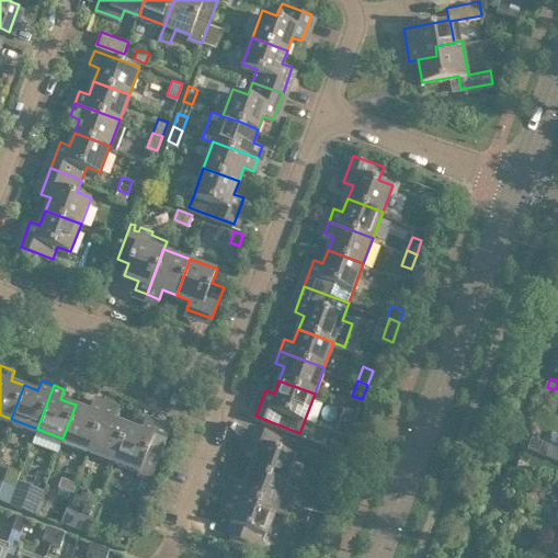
[(63,439),(88,448),(104,405),(92,400),(89,409),(76,405),(63,439)]
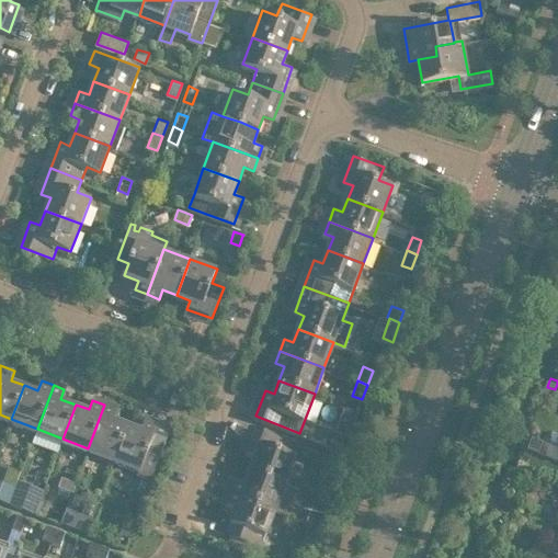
[(88,448),(114,458),(127,423),(114,419),(118,409),(104,405),(88,448)]
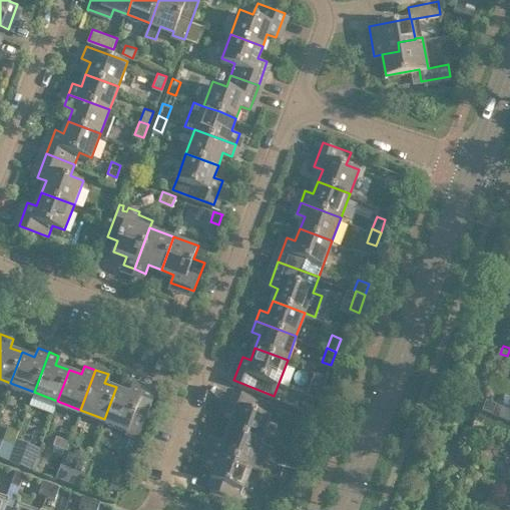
[(312,380),(324,384),(327,375),(315,371),(312,380)]
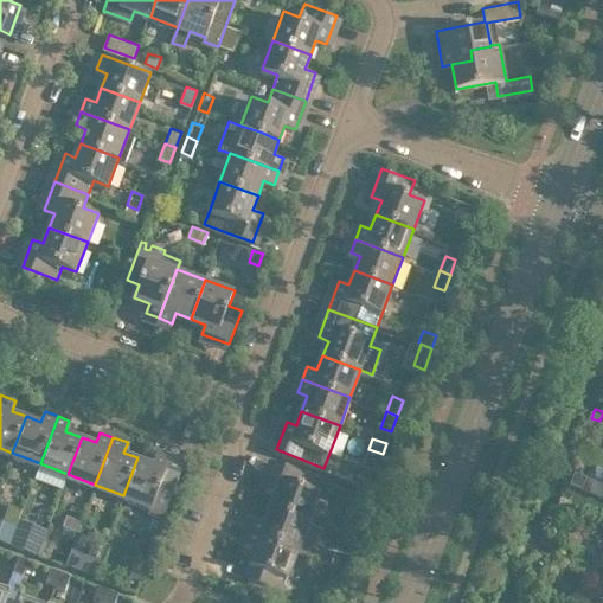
[(138,457),(123,495),(154,506),(153,510),(168,515),(187,464),(156,453),(153,463),(138,457)]
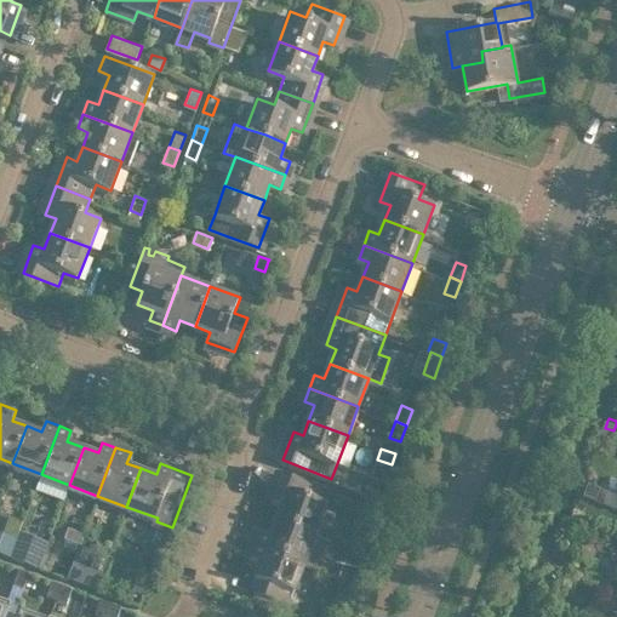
[(283,503),(278,518),(315,532),(326,503),(312,497),(316,484),(283,472),(273,500),(283,503)]
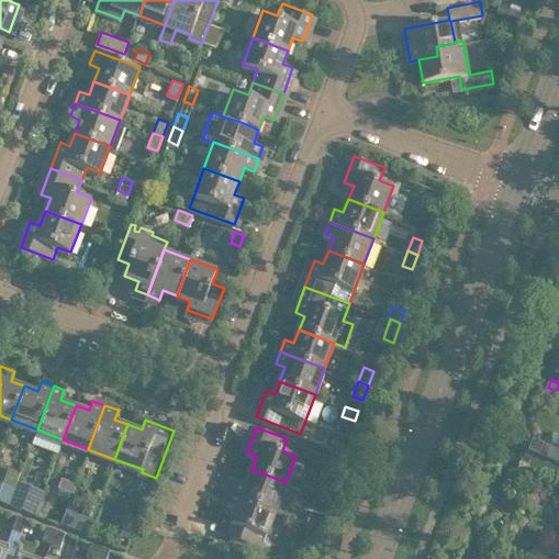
[(236,479),(231,491),(276,507),(286,482),(252,469),(246,483),(236,479)]
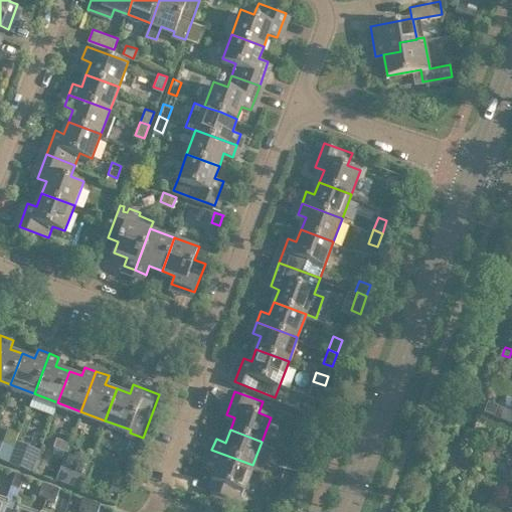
[(53,445),(66,450),(69,441),(56,436),(53,445)]
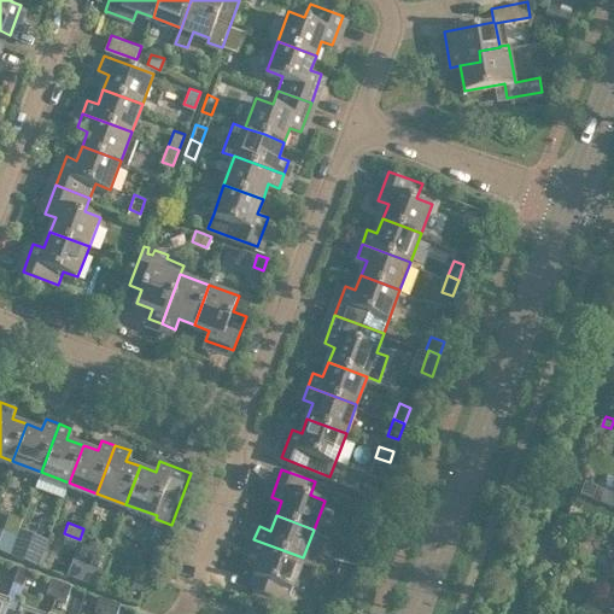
[(0,525),(0,547),(10,550),(17,532),(3,527),(0,525)]
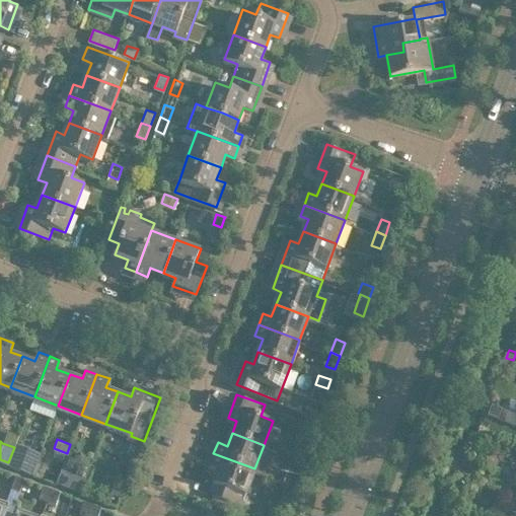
[(14,447),(8,462),(32,471),(32,470),(37,459),(40,450),(16,441),(14,447)]
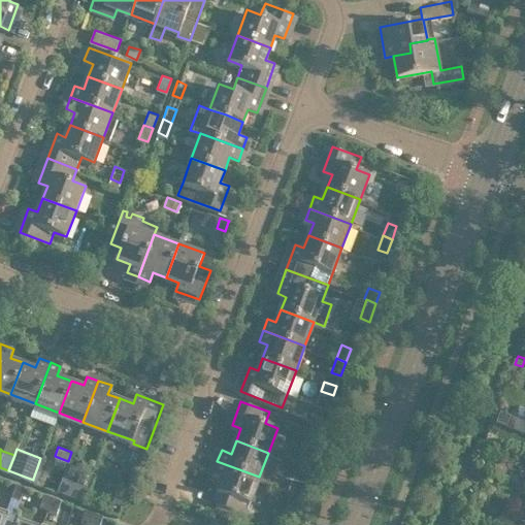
[(230,509),(237,512),(245,514),(259,477),(217,461),(212,472),(222,476),(217,490),(221,492),(217,503),(225,506),(230,509)]
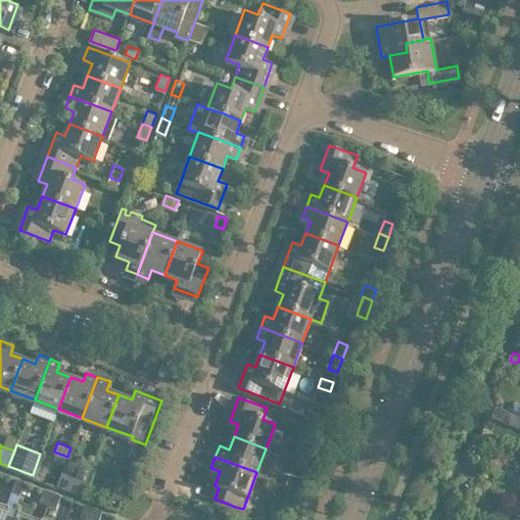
[(80,465),(76,473),(85,477),(88,468),(80,465)]
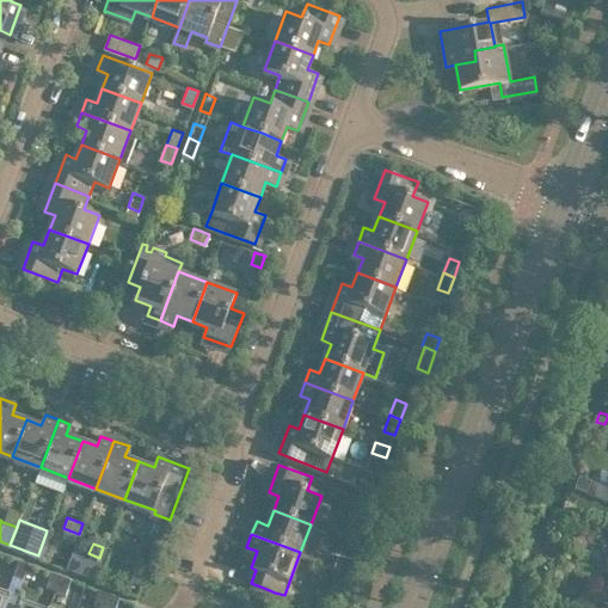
[(94,576),(100,560),(73,550),(66,566),(94,576)]
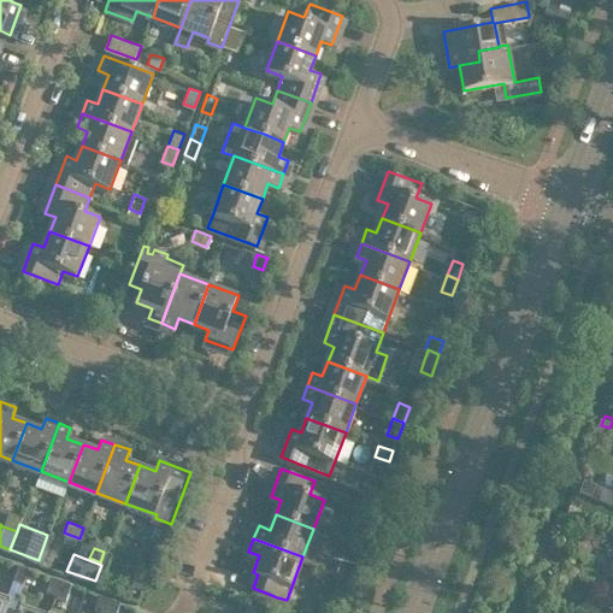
[(342,554),(336,570),(342,572),(347,573),(347,575),(353,559),(342,554)]
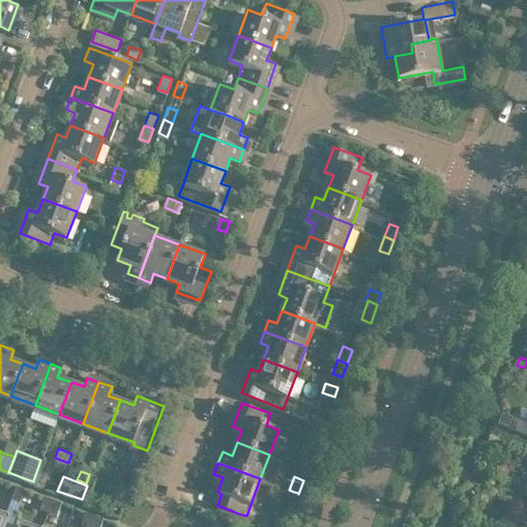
[(16,484),(11,495),(21,498),(25,487),(16,484)]
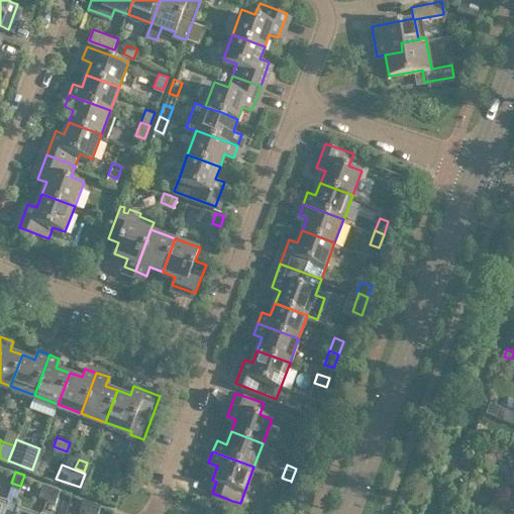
[(110,488),(118,491),(121,483),(113,480),(110,488)]
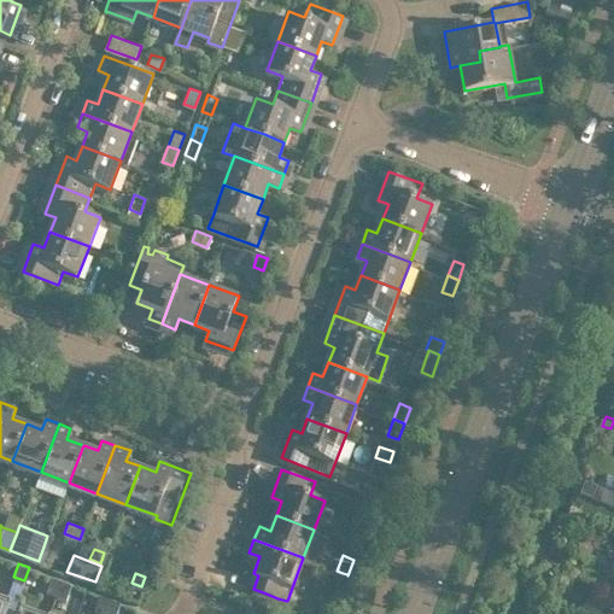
[(343,573),(334,596),(350,602),(357,579),(355,578),(348,576),(348,574),(343,573)]
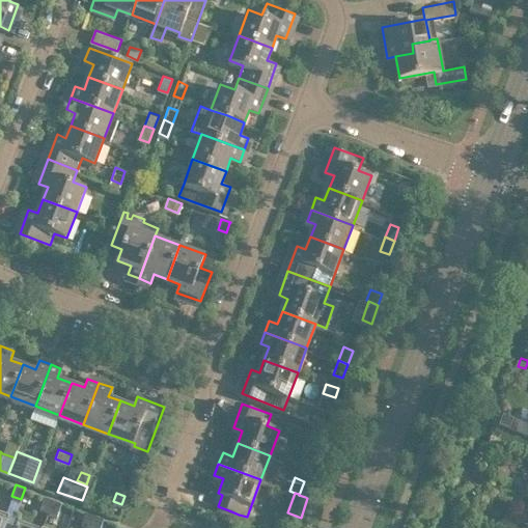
[(39,507),(48,511),(53,498),(44,495),(39,507)]
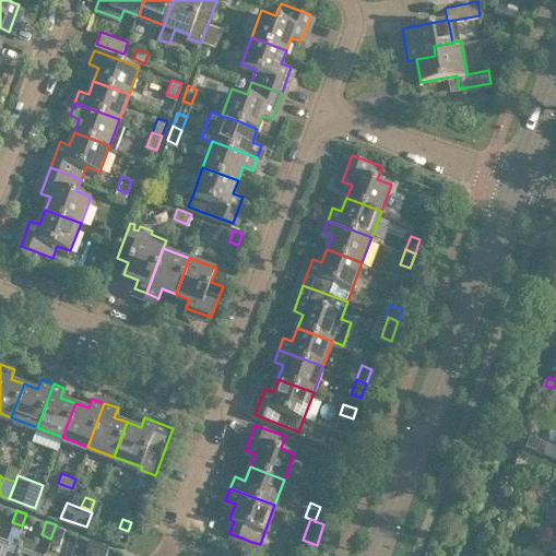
[(56,524),(50,539),(60,542),(64,528),(56,524)]
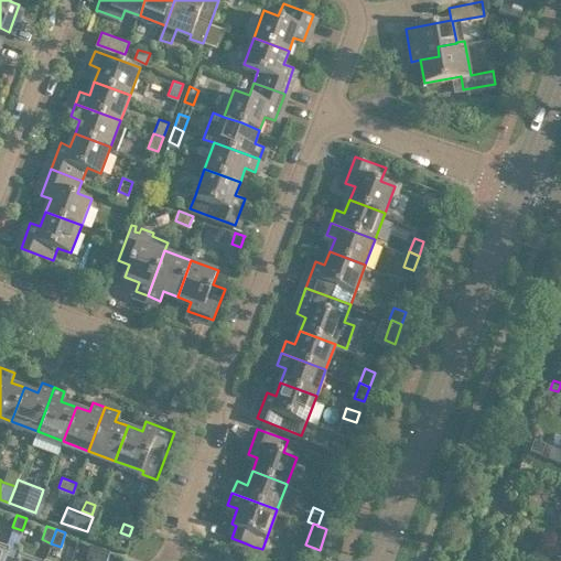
[(230,538),(226,550),(241,556),(246,543),(240,541),(232,538),(230,538)]
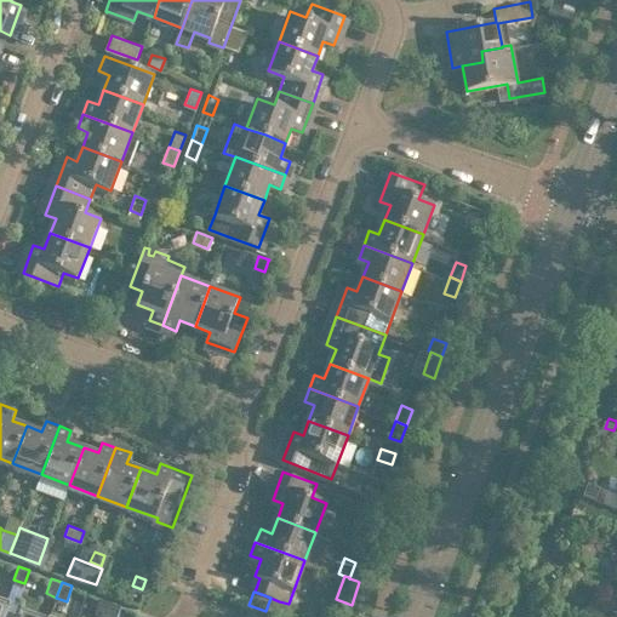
[(0,616),(3,616),(6,611),(10,599),(0,594),(0,616)]
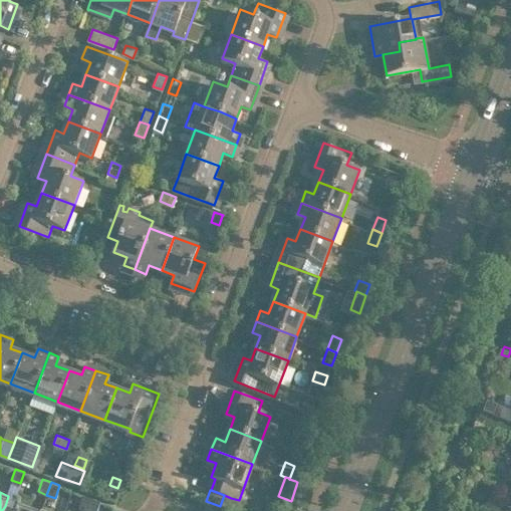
[(78,506),(87,510),(91,497),(83,494),(78,506)]
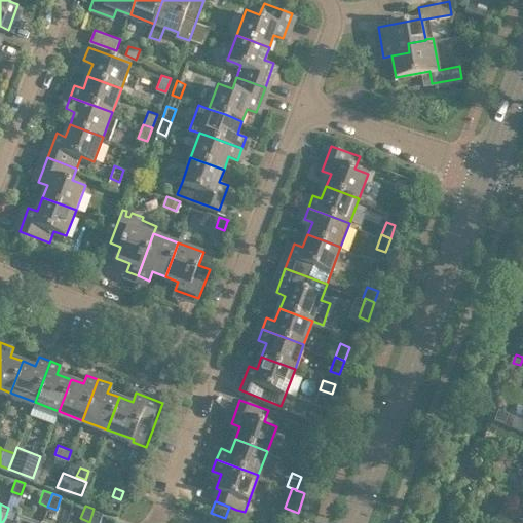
[(510,522),(514,513),(498,507),(493,519),(506,522),(510,522)]
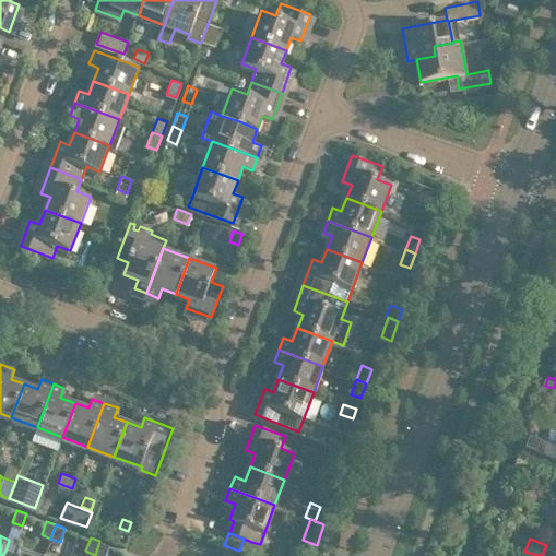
[(99,541),(95,555),(98,555),(104,555),(109,544),(99,541)]
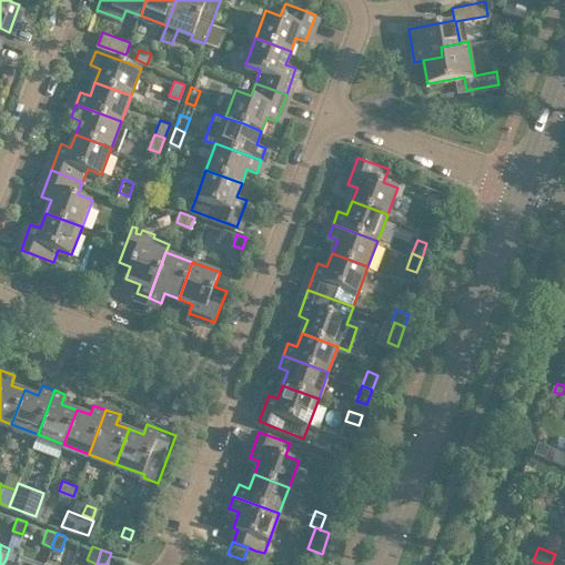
[(223,564),(250,564),(251,563),(243,560),(228,554),(223,564)]
